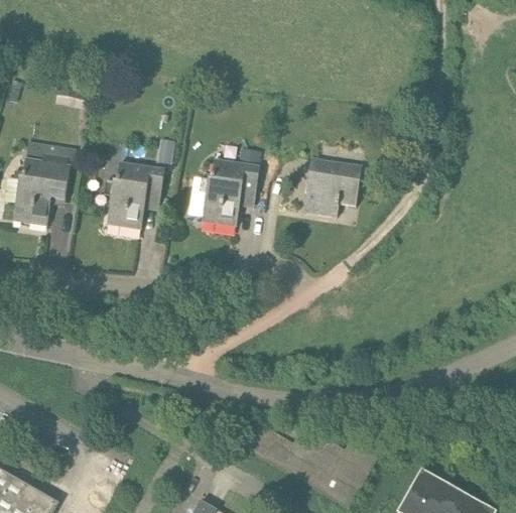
[(12,79),(7,99),(17,102),(22,82),(12,79)]
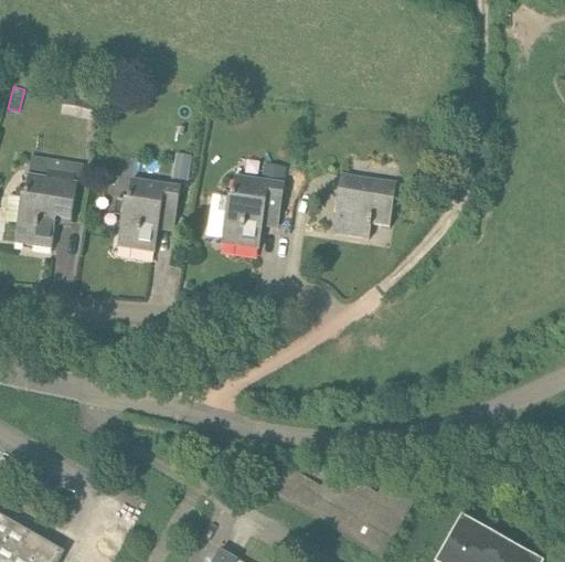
[(176,151),(172,179),(188,181),(191,154),(176,151)]
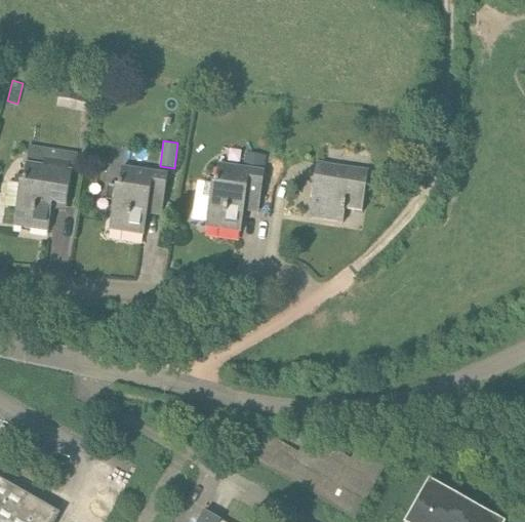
[(16,206),(13,224),(48,229),(51,207),(52,201),(66,203),(67,203),(72,170),(74,170),(77,152),(29,144),(28,150),(27,154),(24,154),(23,163),(26,164),(25,174),(15,173),(15,174),(14,182),(19,183),(16,203),(16,206)]
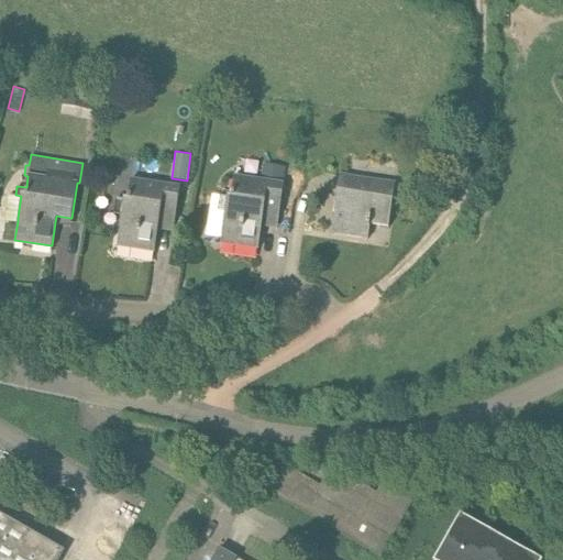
[(263,162),(261,176),(279,178),(282,164),(263,162)]
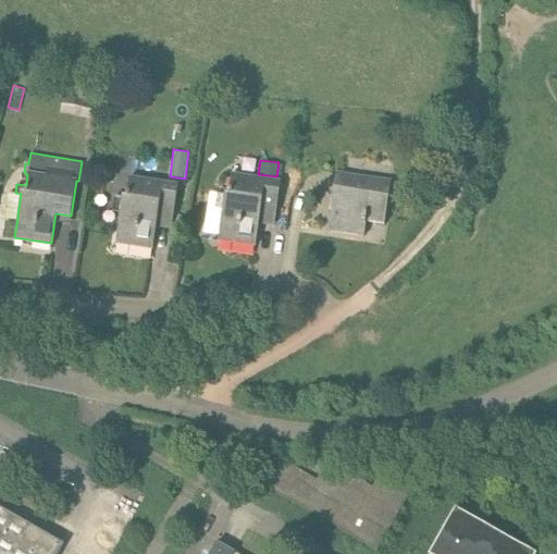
[(416,183),(428,186),(432,167),(420,164),(416,183)]
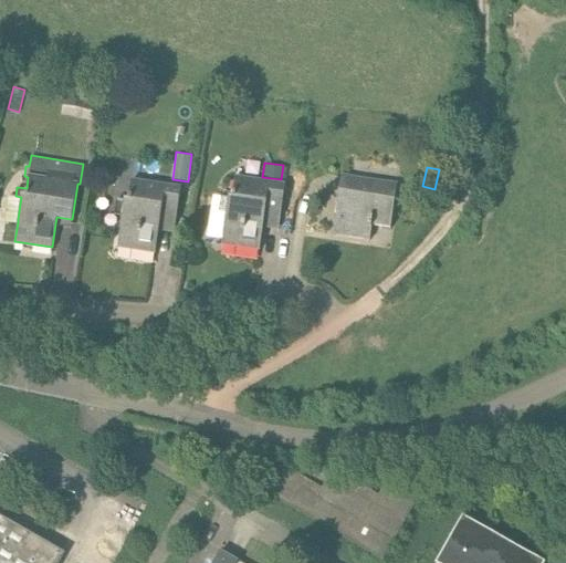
[(342,173),(334,223),(348,226),(347,235),(369,238),(370,233),(371,233),(389,237),(390,226),(397,181),(342,173)]
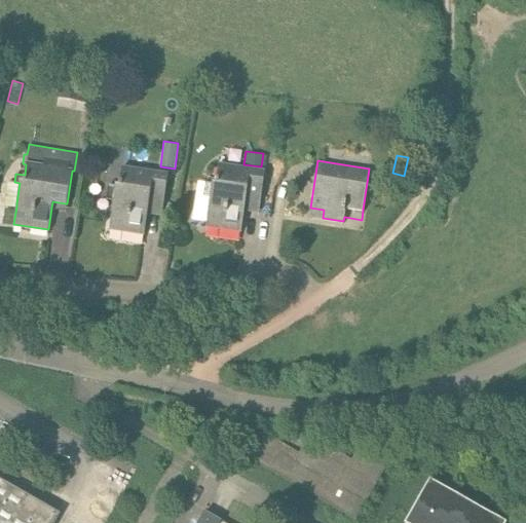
[(207,221),(207,225),(241,230),(245,210),(245,209),(246,200),(260,202),(265,170),(251,167),(219,162),(216,177),(216,182),(213,182),(213,183),(210,204),(207,221)]
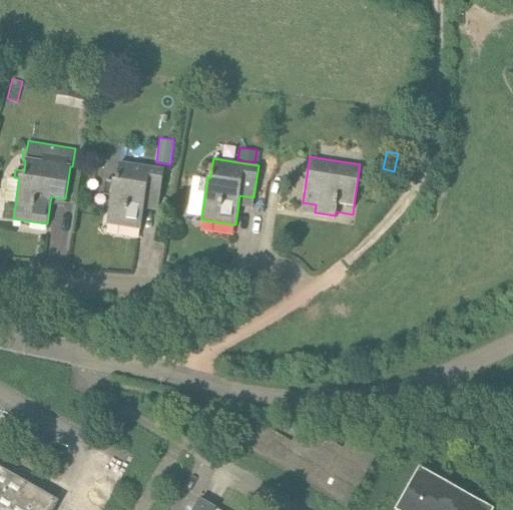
[(109,202),(106,222),(140,227),(143,207),(144,207),(145,198),(159,201),(164,170),(161,169),(150,167),(119,162),(115,181),(113,180),(111,193),(109,202)]
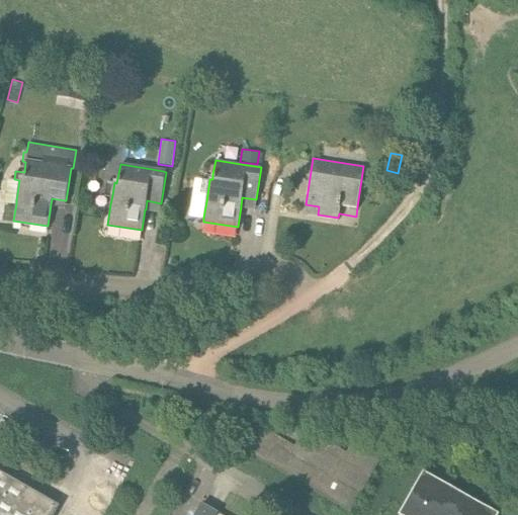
[(36,467),(42,456),(26,447),(20,458),(21,458),(22,458),(35,465),(34,466),(36,467)]
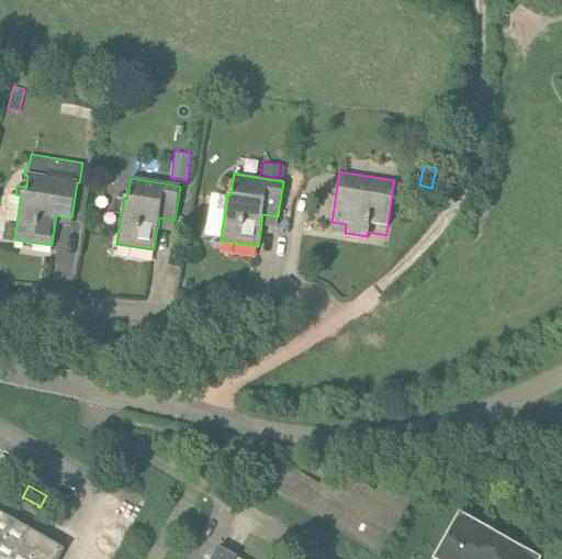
[(55,558),(64,545),(62,544),(60,547),(31,529),(32,526),(31,525),(29,528),(0,512),(0,510),(1,507),(0,506),(0,558),(55,558)]
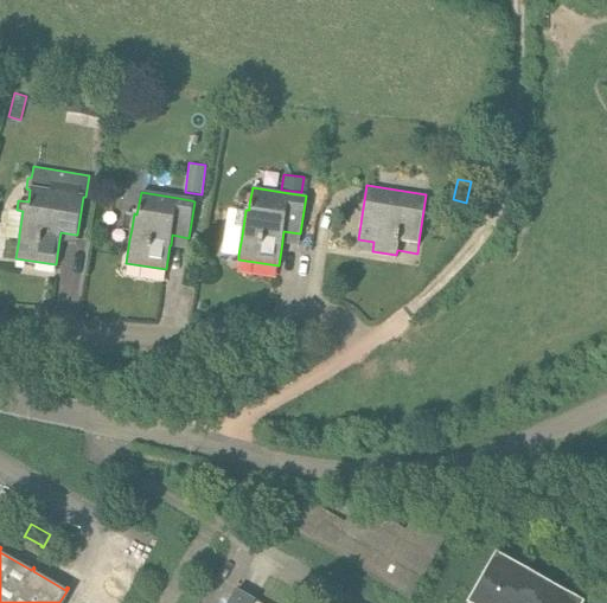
[(583,602),(585,602),(497,552),(466,602),(583,602)]
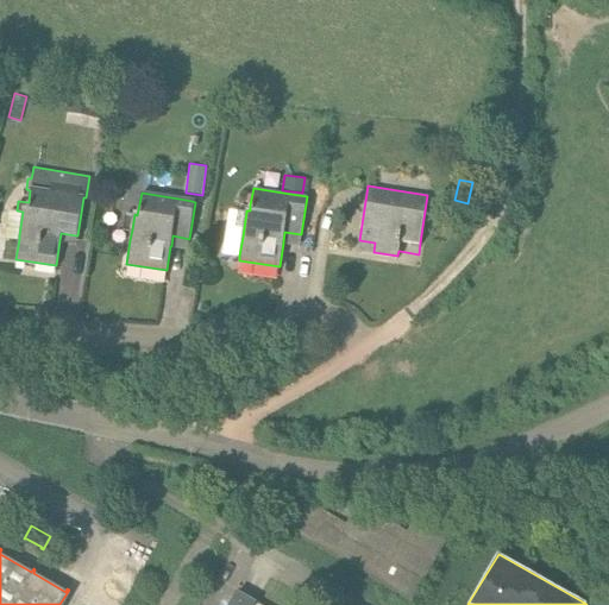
[(263,604),(237,590),(232,599),(236,600),(233,604),(263,604)]
